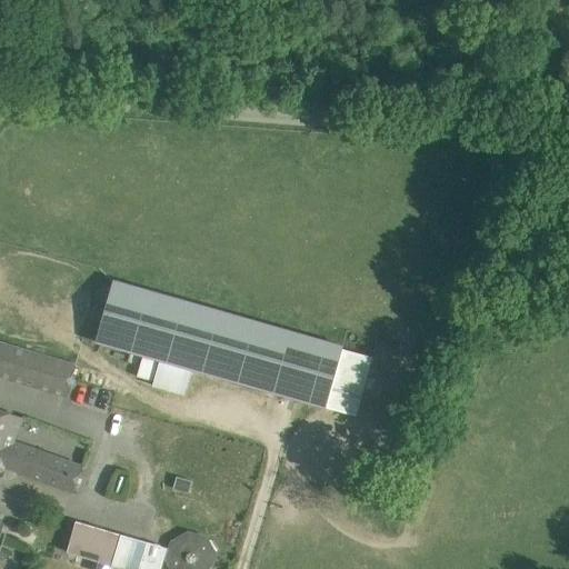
[(342,348),(115,282),(97,342),(161,360),(192,369),(326,408),(342,350),(342,348)]
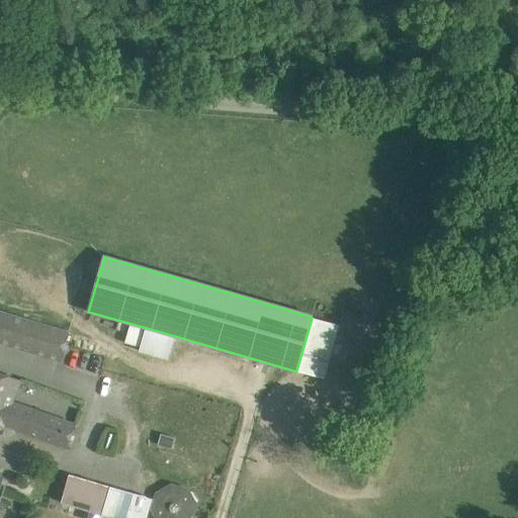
[(70,333),(0,312),(0,342),(61,361),(70,333)]
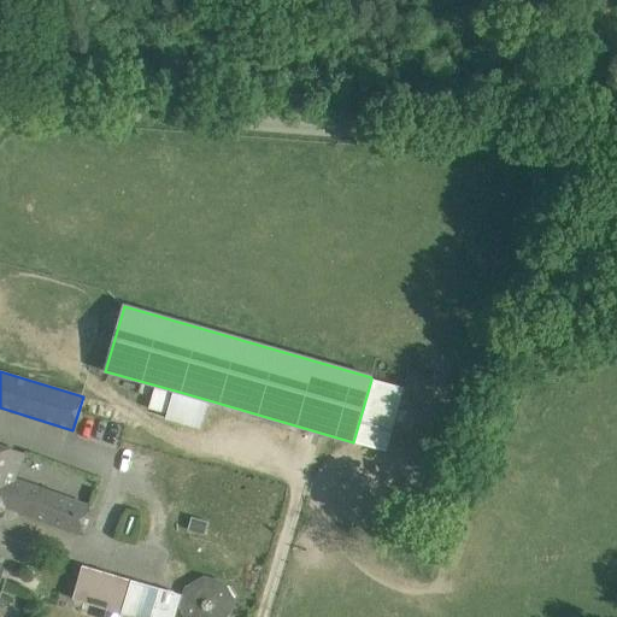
[(371,380),(353,441),(386,451),(403,389),(371,380)]
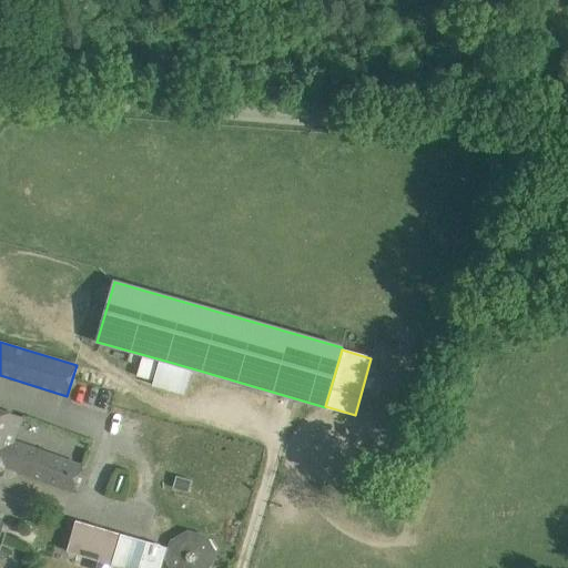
[(192,368),(161,359),(153,386),(184,394),(192,368)]
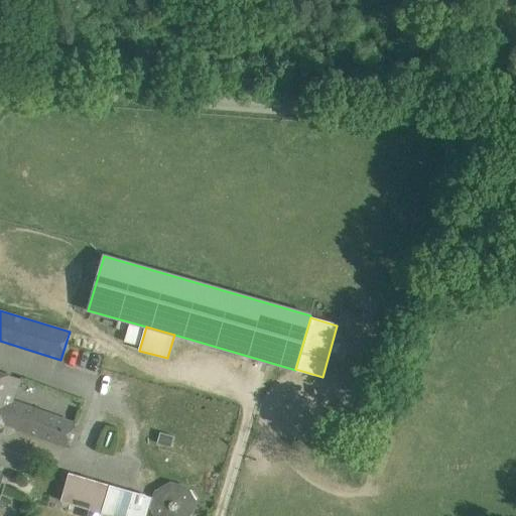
[(78,402),(19,381),(20,381),(0,373),(0,436),(2,432),(8,434),(13,432),(15,427),(66,445),(74,424),(71,423),(78,402)]
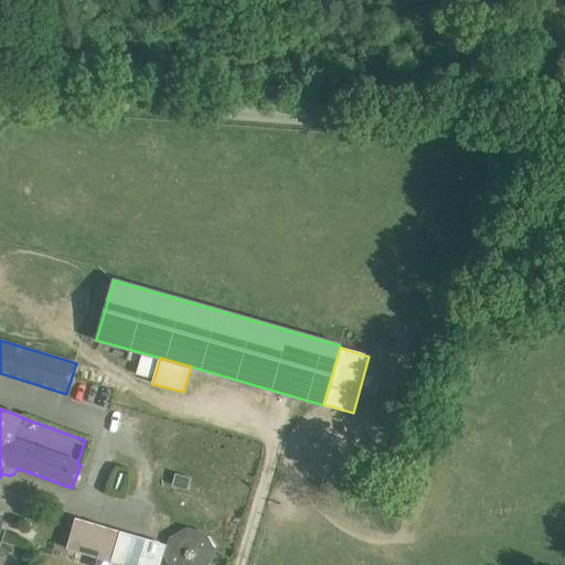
[(160,564),(167,545),(76,518),(67,548),(99,558),(96,564),(110,564),(113,562),(123,564),(160,564)]
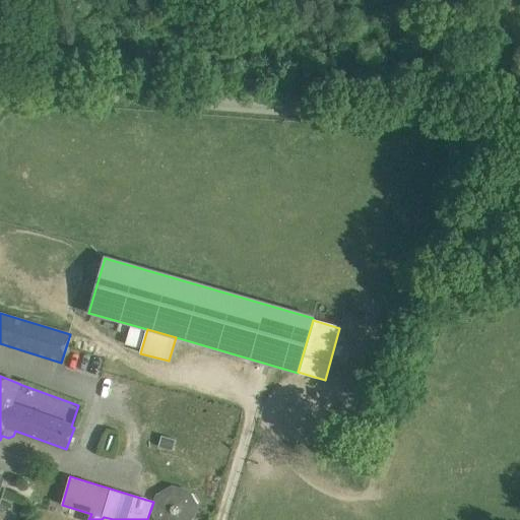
[(188,493),(173,489),(158,497),(154,511),(158,519),(209,519),(212,509),(206,507),(196,508),(188,493)]
